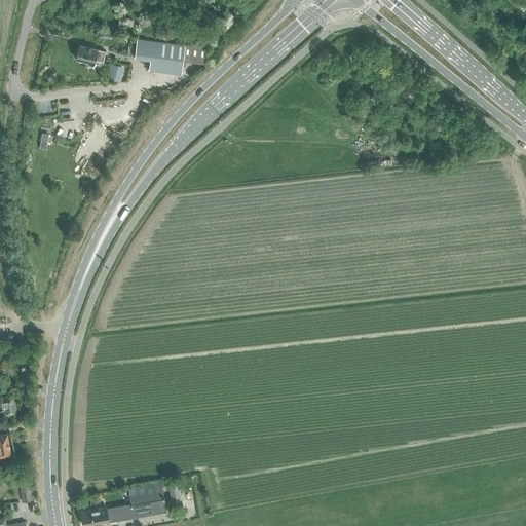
[(112,30),(100,28),(99,37),(111,39),(112,30)]
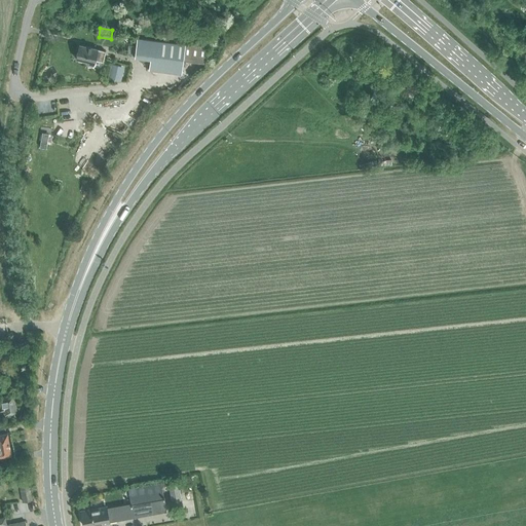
[(183,61),(205,63),(208,47),(185,44),(145,39),(137,38),(135,55),(142,57),(142,54),(151,55),(149,67),(182,71),(183,61)]
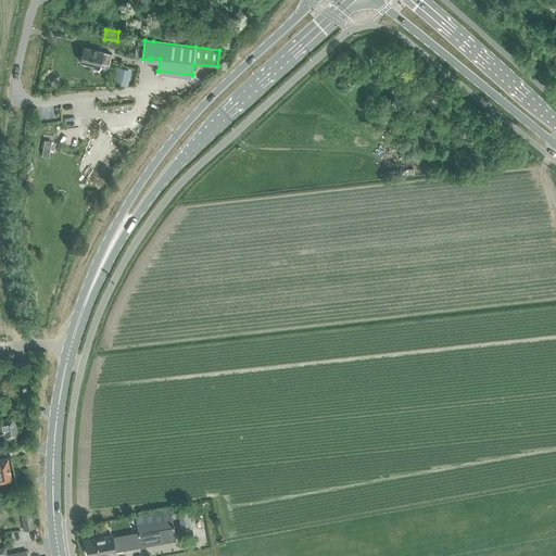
[(103,51),(103,52),(84,47),(80,61),(91,64),(91,67),(99,68),(100,62),(109,64),(111,53),(103,51)]
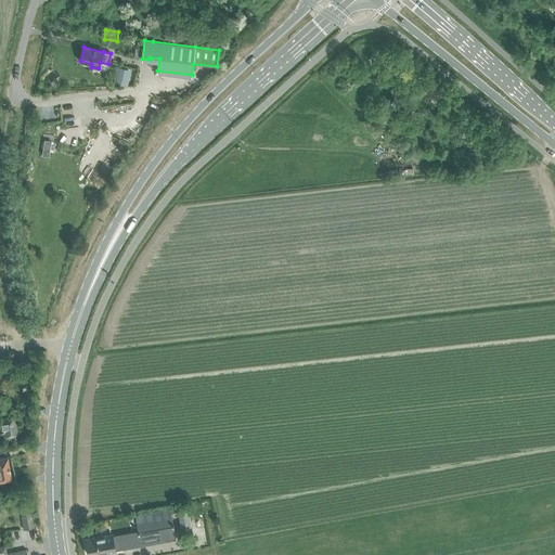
[(131,69),(117,66),(113,82),(127,86),(131,69)]
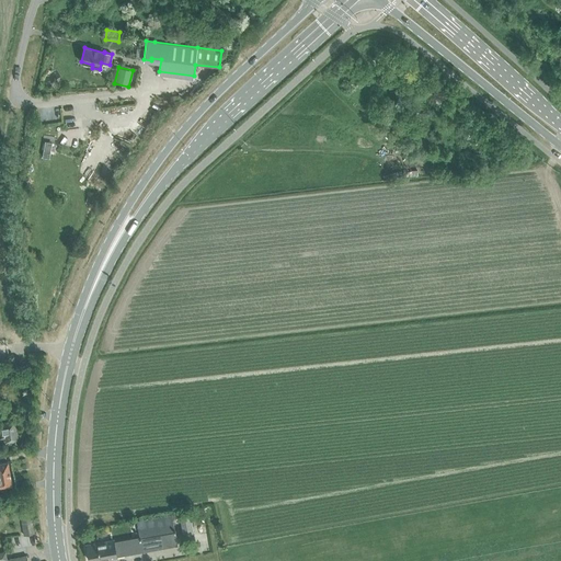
[(52,144),(45,141),(42,158),(49,159),(52,144)]
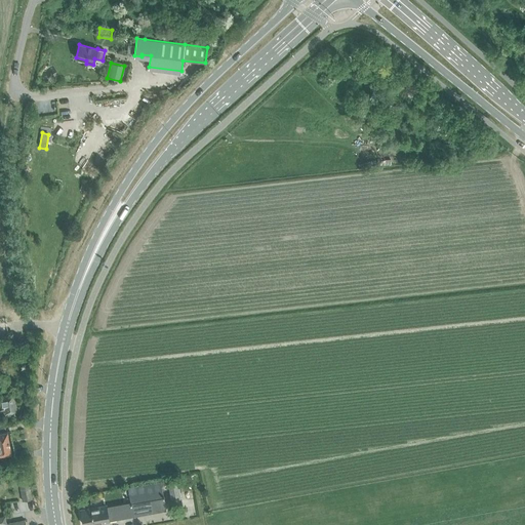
[(0,409),(4,408),(5,413),(16,411),(13,394),(2,396),(0,396),(0,409)]
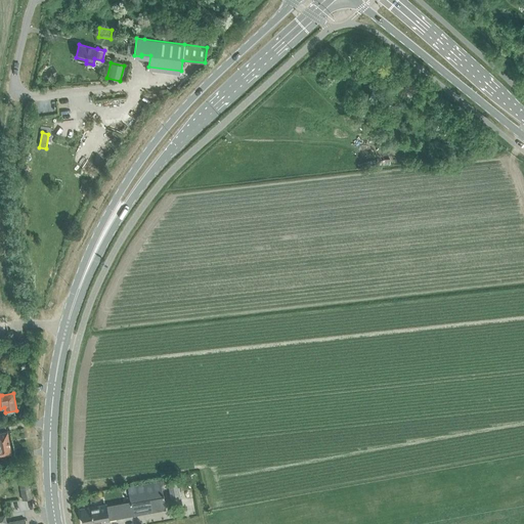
[(0,454),(10,452),(7,431),(0,432),(0,454)]
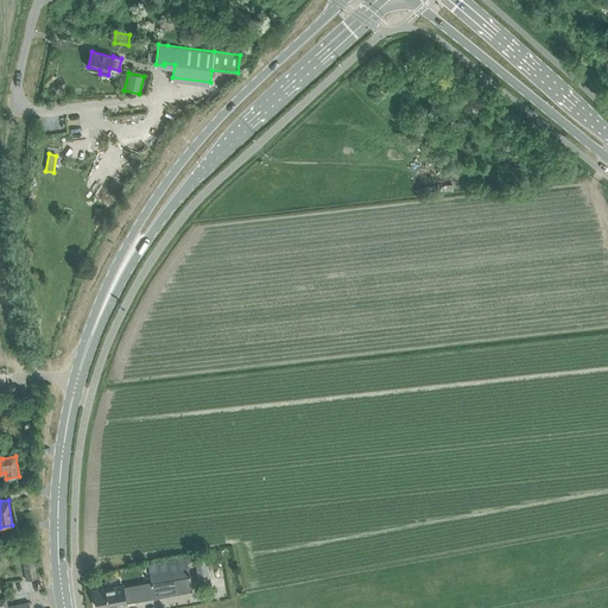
[(204,553),(194,556),(200,586),(206,584),(210,584),(204,553)]
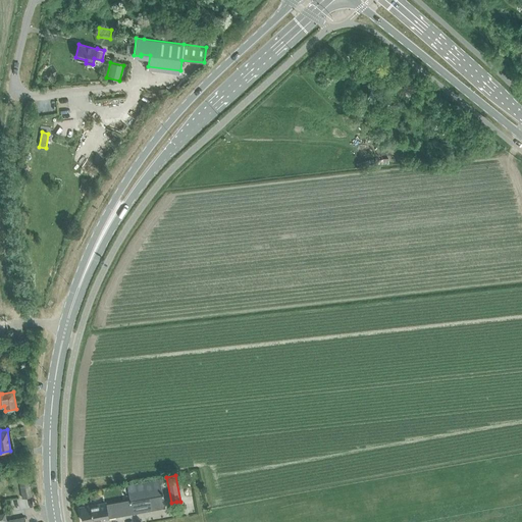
[(29,476),(18,478),(21,499),(32,497),(29,476)]
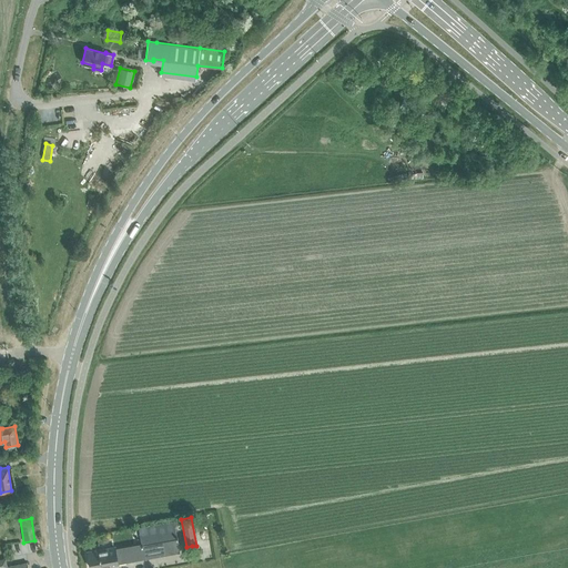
[(115,546),(87,551),(89,560),(90,567),(180,551),(178,537),(176,537),(173,520),(138,527),(141,544),(115,548),(115,546)]
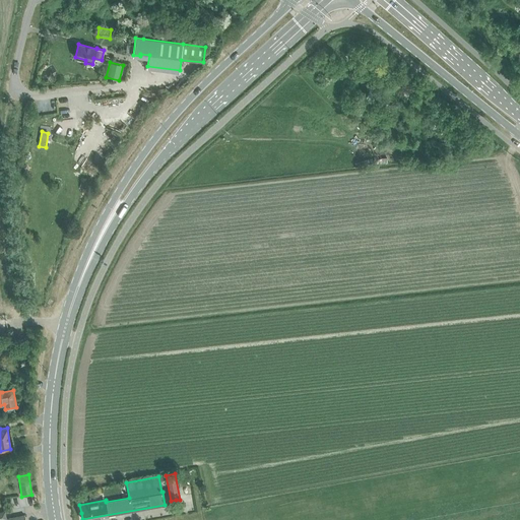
All buildings are outlined.
